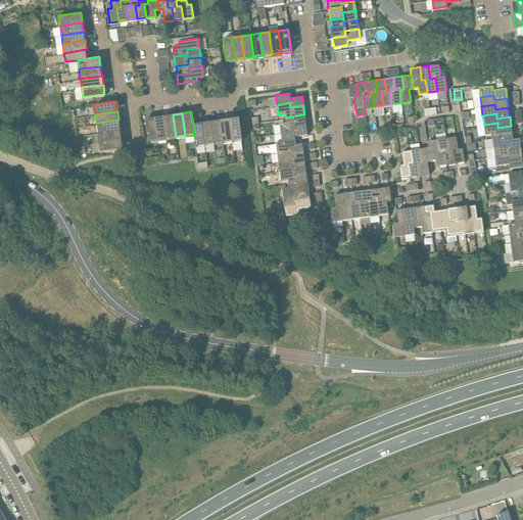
[(167,138),(176,137),(173,114),(163,115),(167,138)]
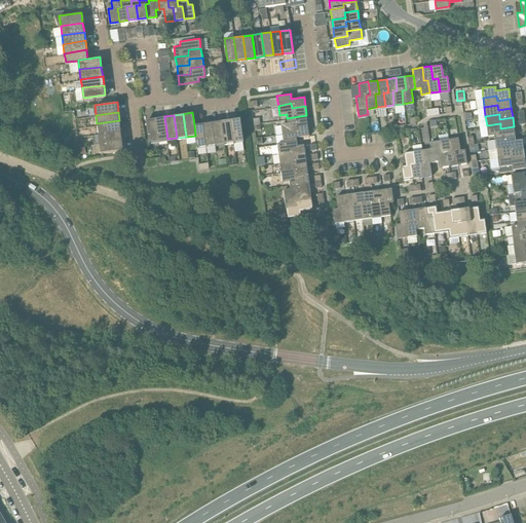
[(294,126),(308,124),(306,115),(287,118),(288,122),(282,123),(283,133),(295,131),(294,126)]
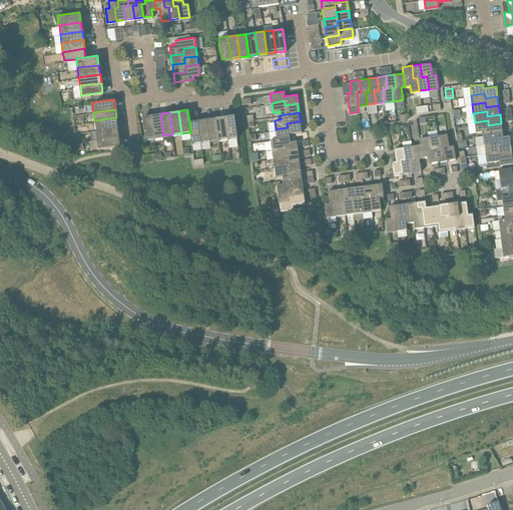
[(154,137),(163,135),(160,113),(151,115),(154,137)]
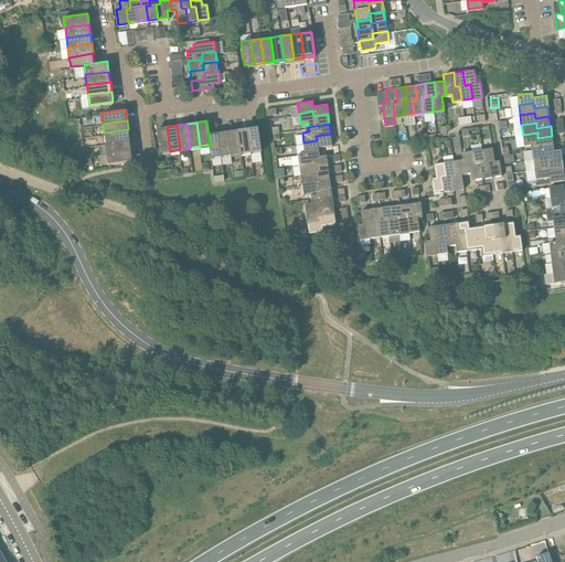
[(160,152),(170,151),(167,127),(156,128),(160,152)]
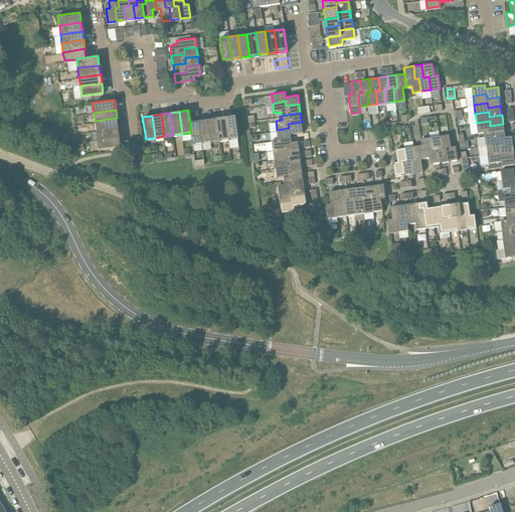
[(228,138),(238,137),(235,116),(225,117),(228,138)]
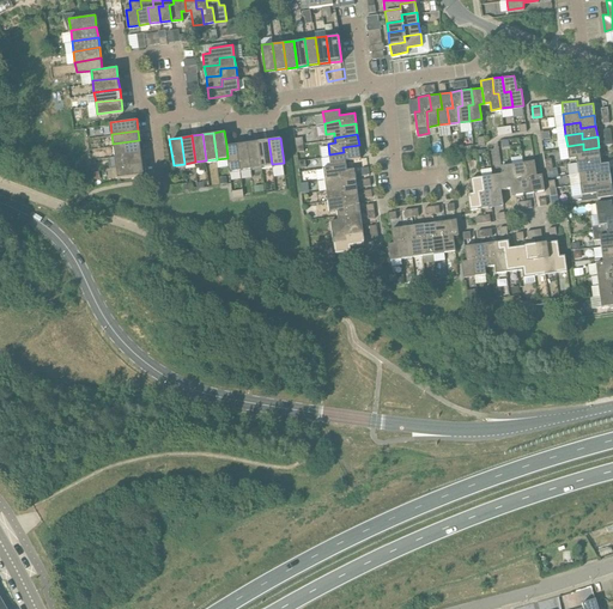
[(261,166),(272,164),(268,139),(258,140),(261,166)]
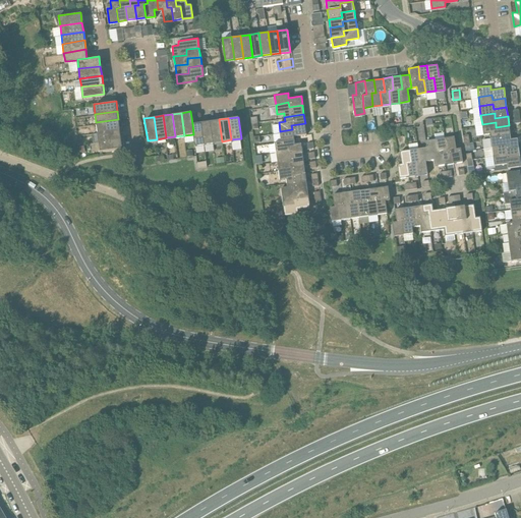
[(97,131),(119,128),(118,119),(96,122),(97,131)]
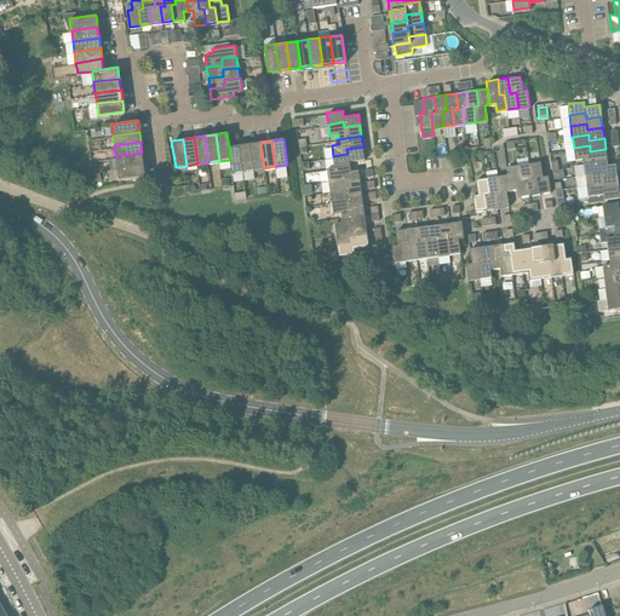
[(253,170),(264,168),(260,142),(251,144),(253,170)]
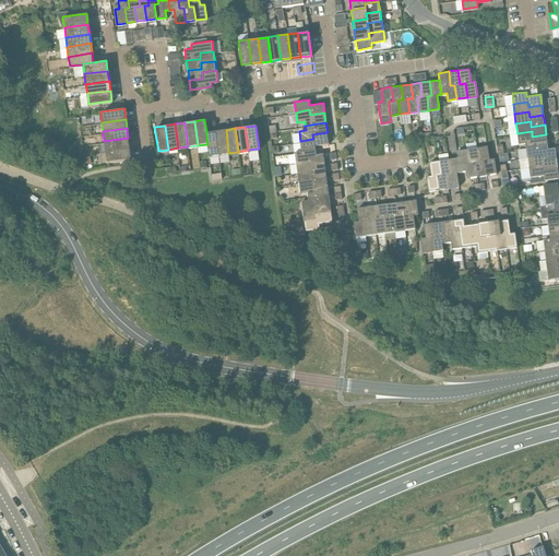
[(219,154),(228,153),(226,130),(216,131),(219,154)]
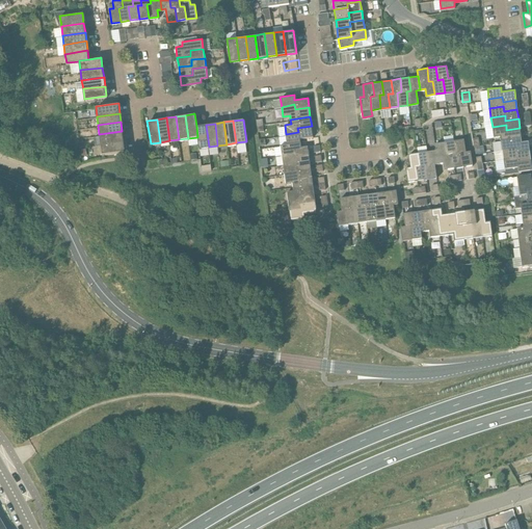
[(198,149),(200,149),(209,147),(206,125),(196,126),(197,137),(198,149)]
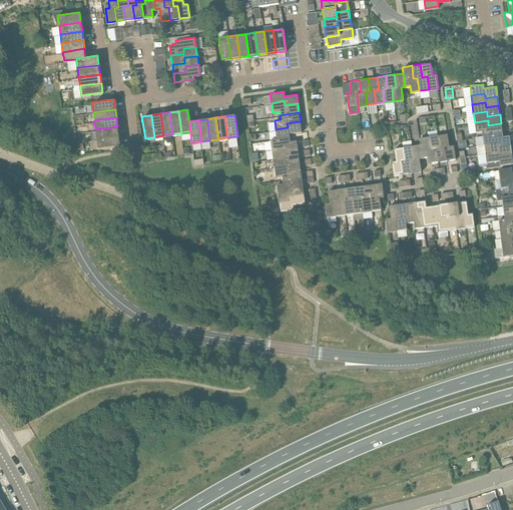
[(483,134),(502,132),(501,123),(488,125),(488,120),(475,122),(476,130),(482,130),(483,134)]
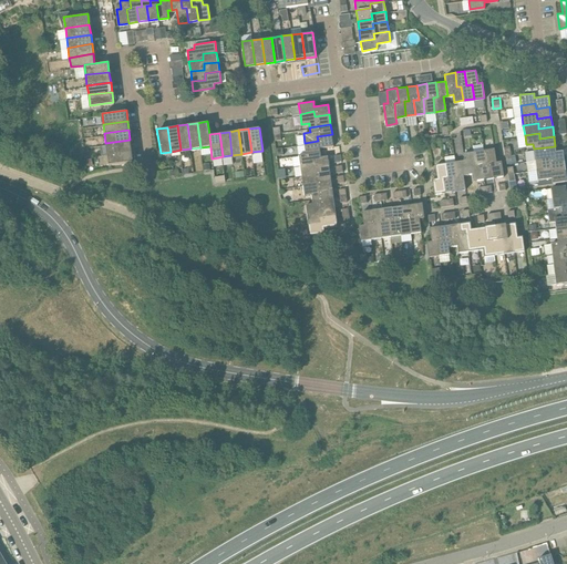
[(305,143),(306,153),(320,151),(319,146),(333,144),(332,134),(317,136),(318,141),(305,143)]
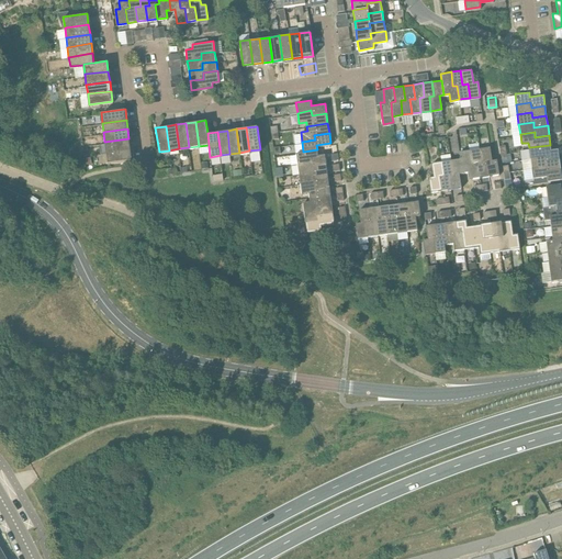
[(107,152),(131,148),(128,138),(104,142),(107,152)]
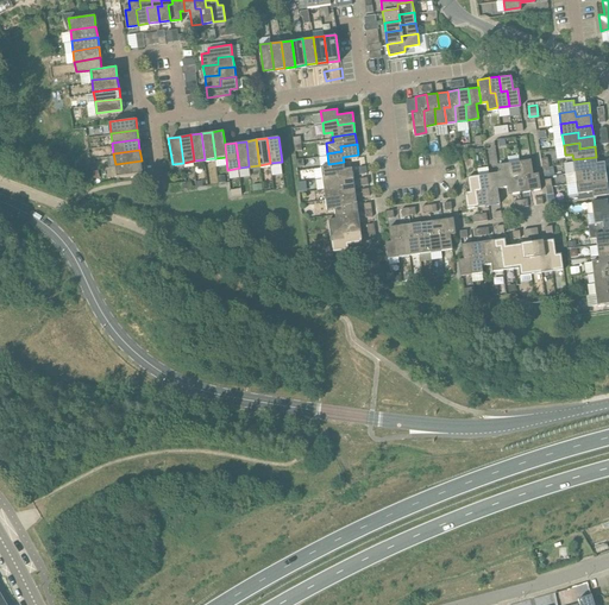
[(590,174),(606,171),(604,161),(597,161),(596,157),(573,159),(575,170),(590,168),(590,174)]
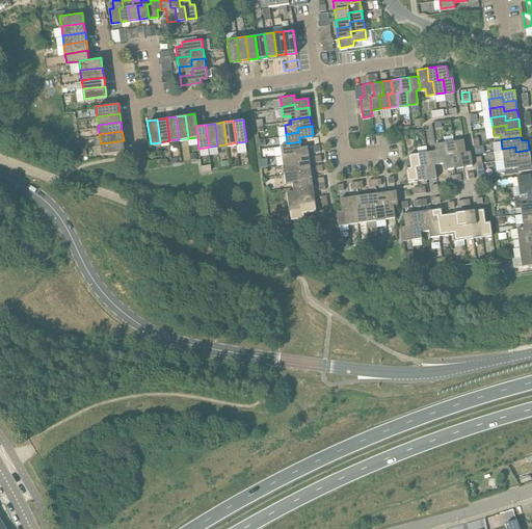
[(460,152),(462,165),(473,164),(470,150),(466,151),(463,138),(453,140),(455,153),(460,152)]
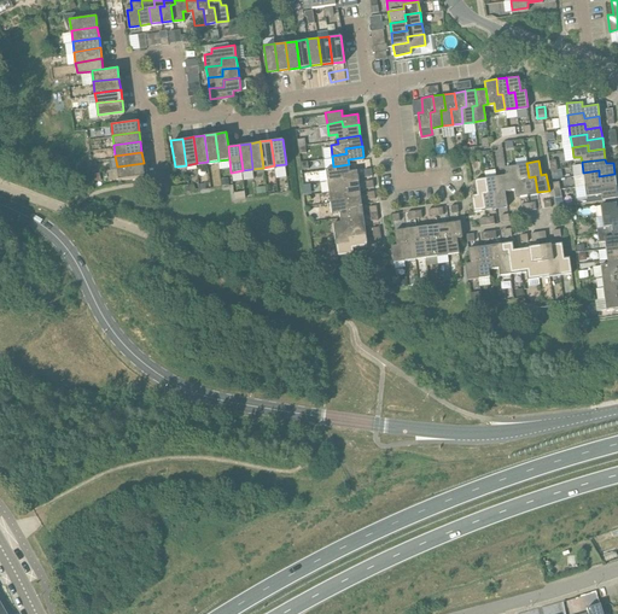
[(144,163),(117,167),(118,179),(145,175),(144,163)]
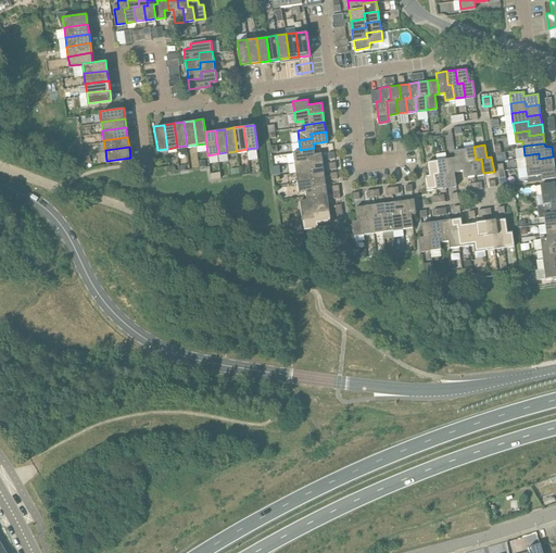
[(474,175),(483,173),(481,159),(476,160),(474,147),(464,148),(466,162),(471,161),(474,175)]
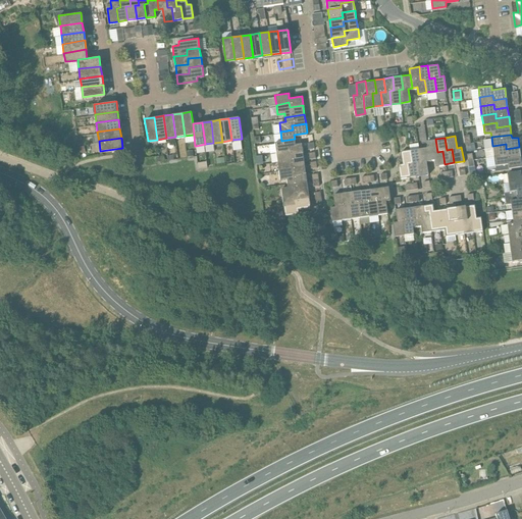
[(290,149),(290,154),(303,152),(302,143),(296,143),(295,139),(281,141),(275,142),(276,151),(290,149)]
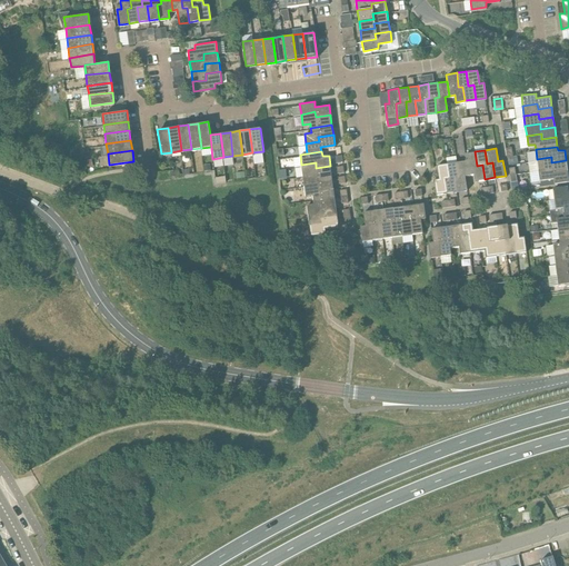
[(475,180),(485,179),(482,165),(477,166),(475,151),(466,152),(467,159),(469,175),(473,174),(475,180)]
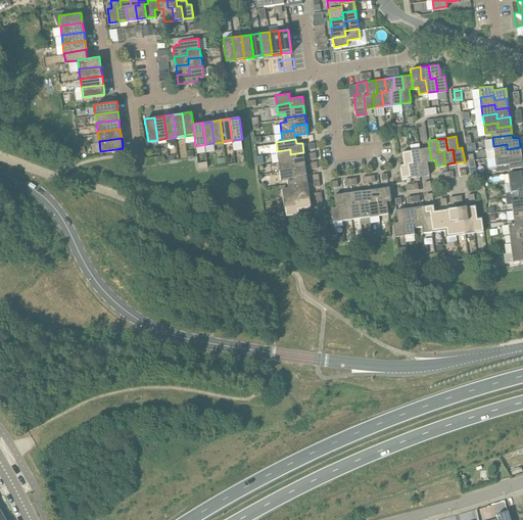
[(508,158),(522,156),(520,147),(507,149),(507,144),(493,146),(494,155),(508,153),(508,158)]
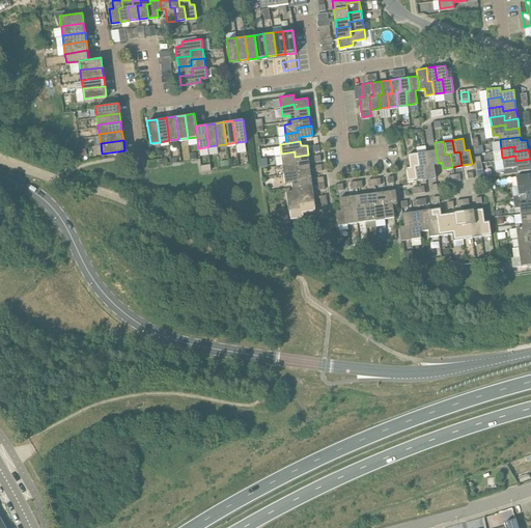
[(438,163),(436,148),(426,150),(427,164),(424,165),(425,177),(436,176),(434,163),(438,163)]
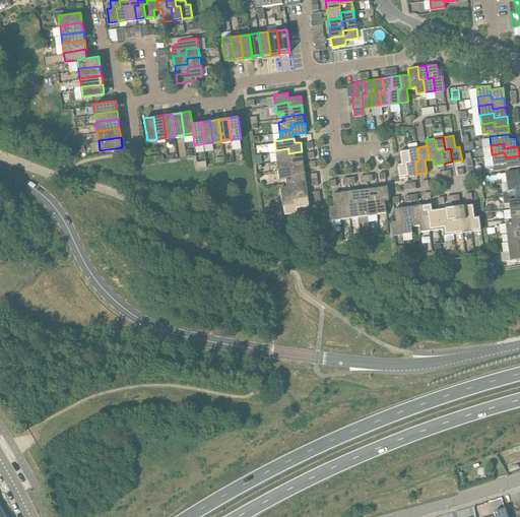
[(408,175),(416,174),(415,162),(418,160),(417,147),(408,148),(410,162),(406,163),(408,175)]
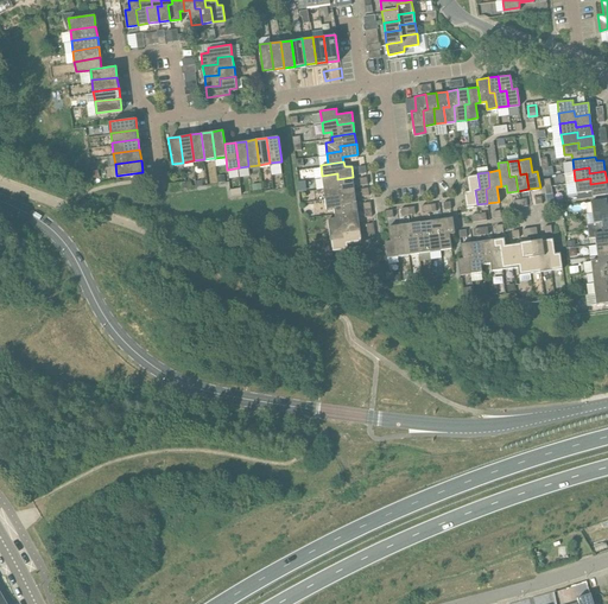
[(340,190),(354,188),(353,177),(337,179),(337,173),(322,176),(323,186),(339,185),(340,190)]
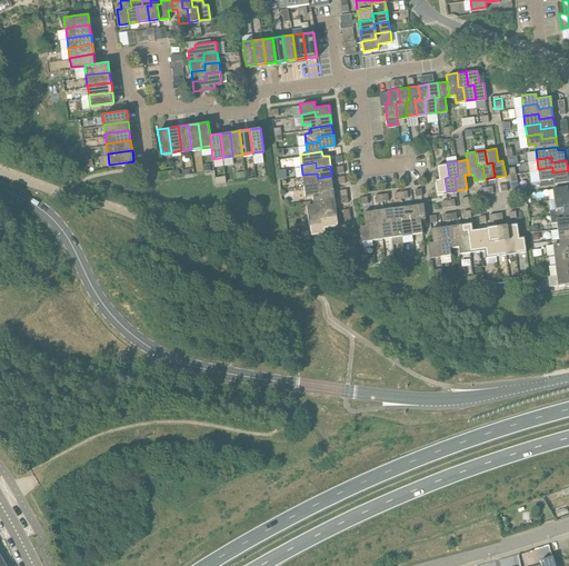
[(436,194),(447,191),(445,178),(449,177),(447,162),(437,165),(439,178),(433,179),(436,194)]
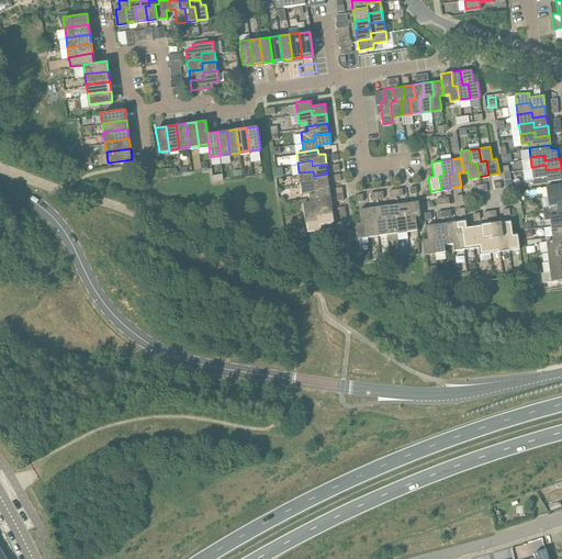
[(535,182),(548,180),(561,178),(561,168),(546,170),(546,165),(531,167),(534,177),(535,182)]
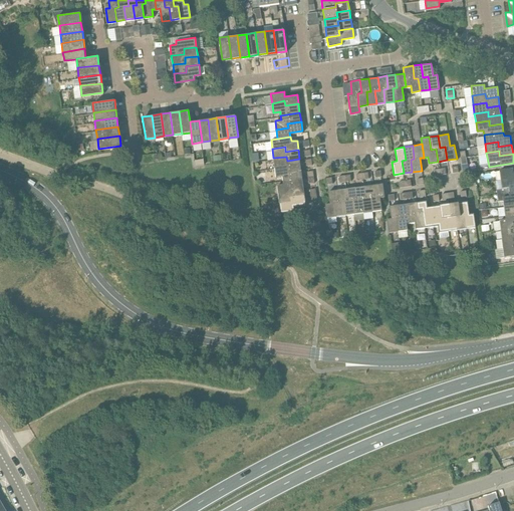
[(288,170),(301,168),(299,159),(287,161),(286,157),(273,158),(275,167),(287,165),(288,170)]
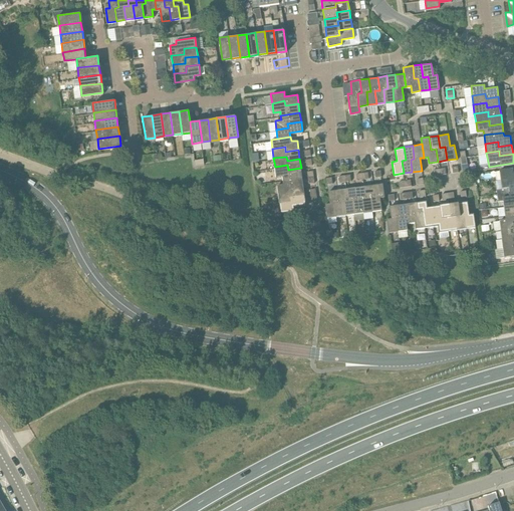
[(283,179),(302,177),(301,168),(288,170),(287,165),(275,167),(276,176),(283,175),(283,179)]
